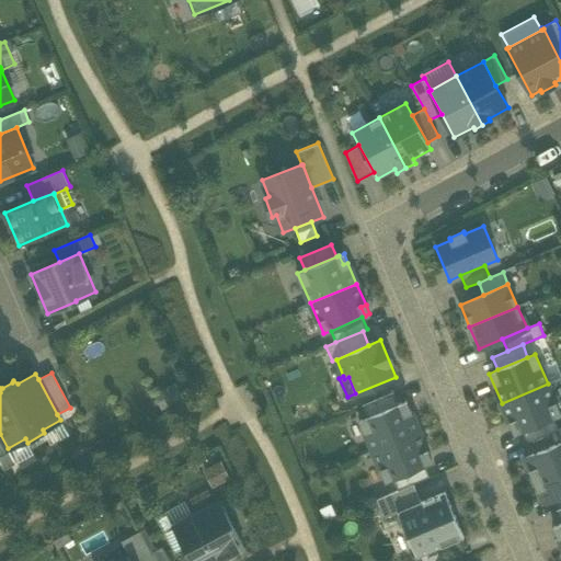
[(560,414),(548,384),(502,403),(515,434),(523,431),(552,418),(560,414)]
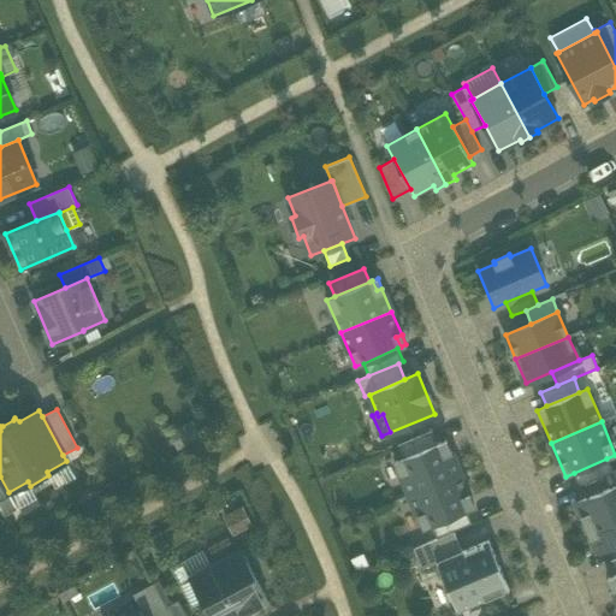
[(397,445),(403,458),(437,444),(432,431),(397,445)]
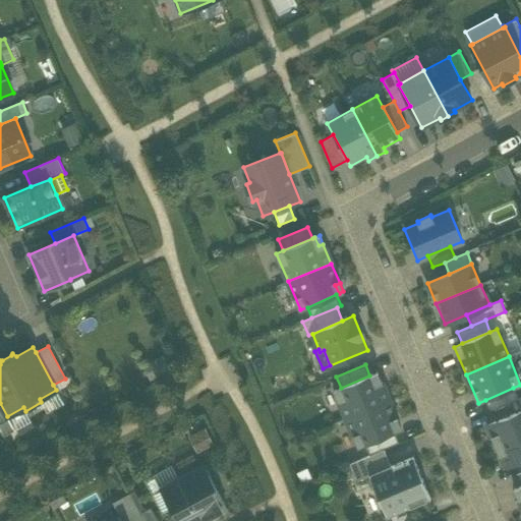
[(378,372),(372,374),(377,383),(381,381),(378,372)]
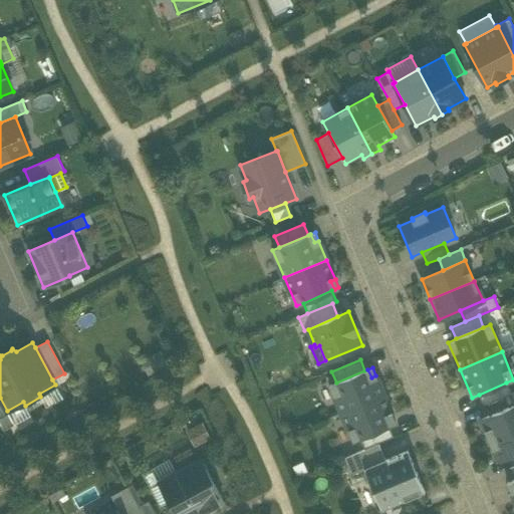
[(383,395),(375,375),(371,377),(367,369),(364,370),(336,382),(329,386),(341,413),(383,395)]
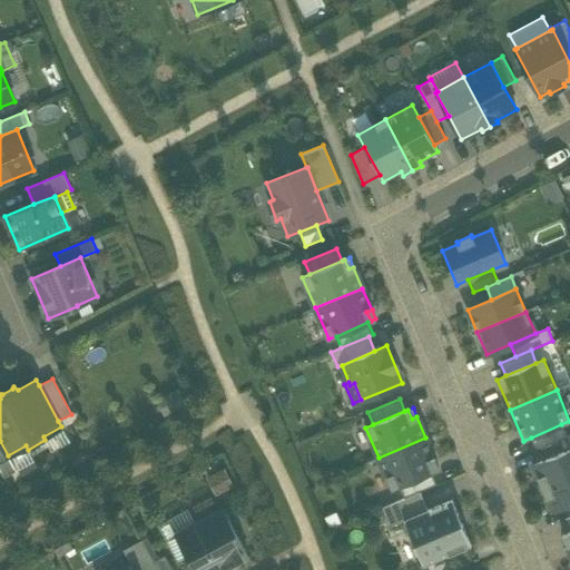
[(531,438),(536,450),(552,443),(567,436),(561,424),(531,438)]
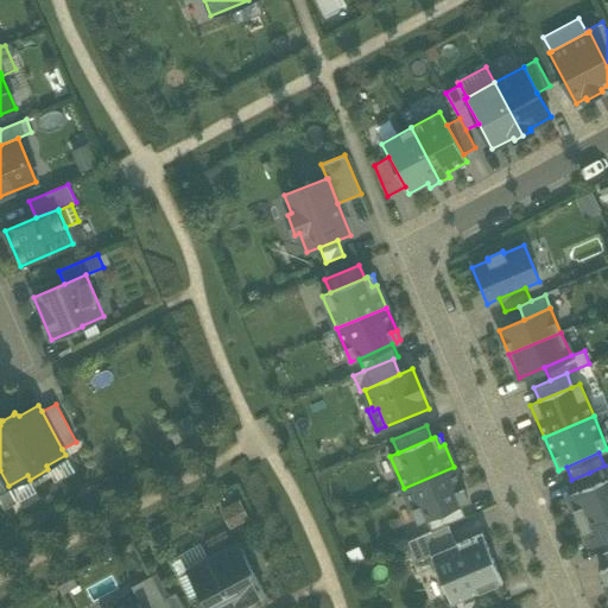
[(46,466),(48,469),(55,482),(74,472),(65,455),(46,466)]
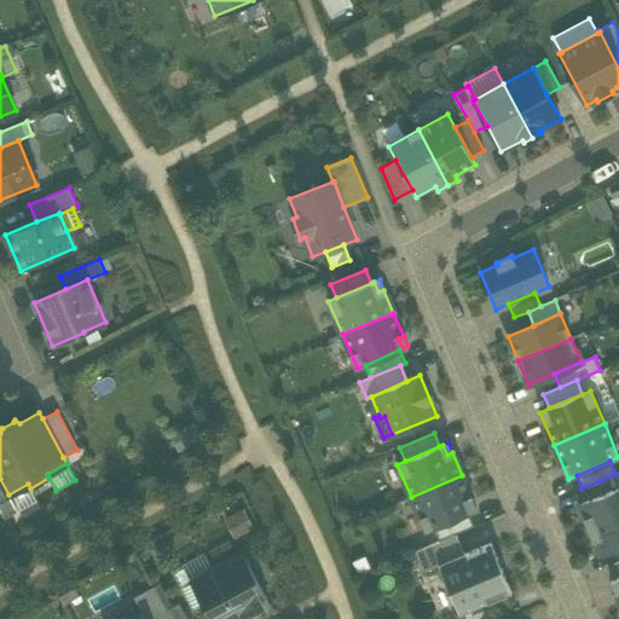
[(600,481),(606,495),(618,487),(618,472),(615,474),(600,481)]
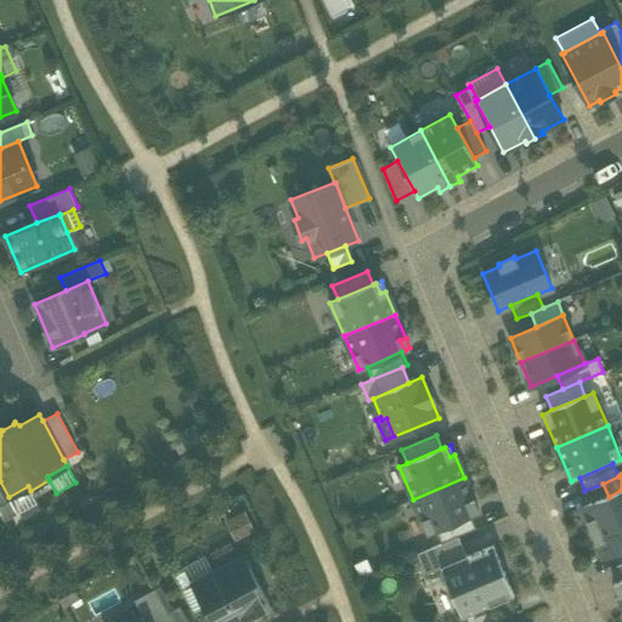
[(475,502),(464,478),(413,499),(428,533),(435,530),(470,515),(473,514),(469,504),(475,502)]
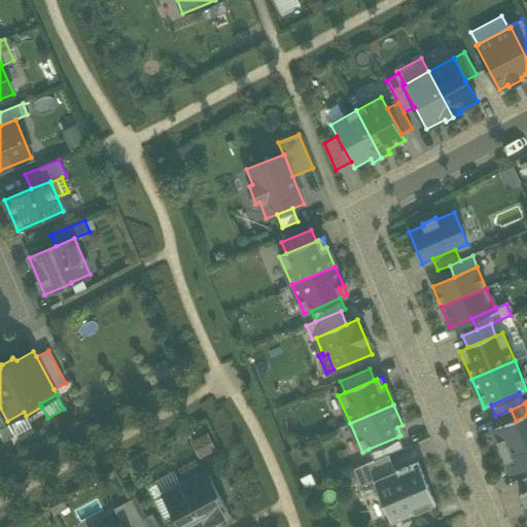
[(0,433),(4,442),(14,435),(7,421),(0,408),(0,433)]
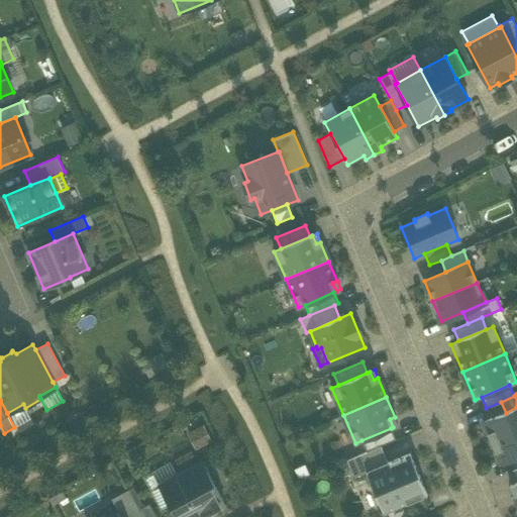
[(31,419),(25,408),(23,404),(7,413),(14,427),(31,419)]
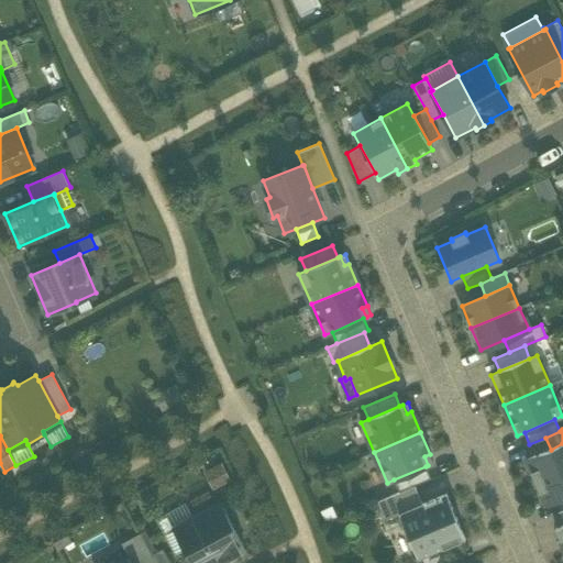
[(527,460),(536,482),(562,470),(562,443),(551,450),(527,460)]
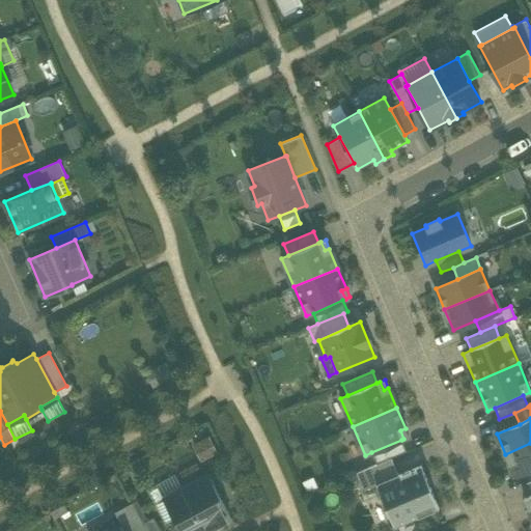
[(400,430),(403,439),(409,437),(406,428),(400,430)]
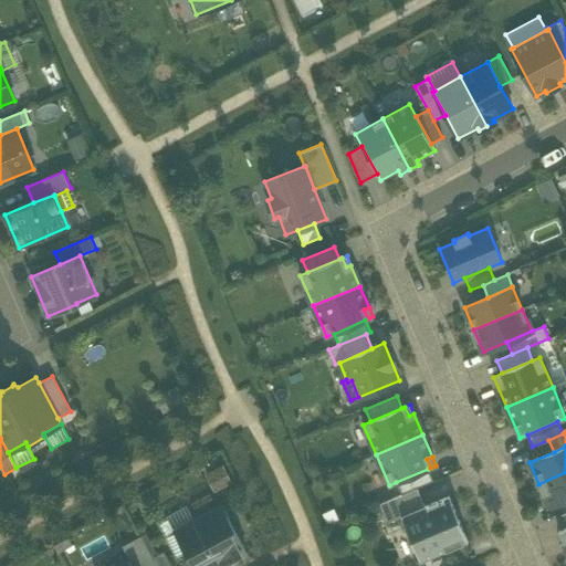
[(223,465),(208,473),(215,488),(231,479),(223,465)]
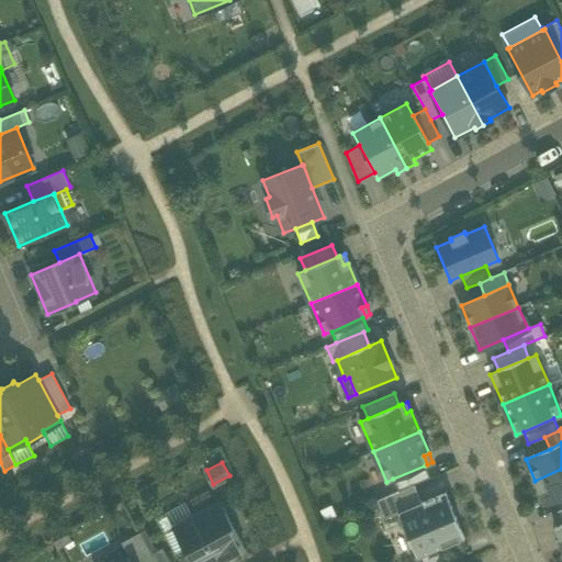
[(414,484),(429,478),(425,465),(393,479),(398,491),(414,484)]
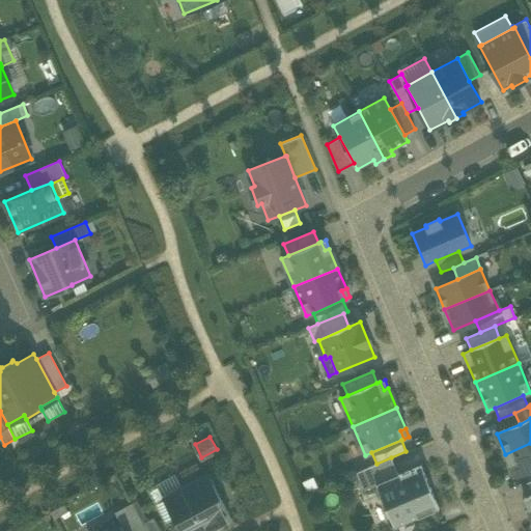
[(530,443),(505,454),(514,475),(530,468),(530,443)]
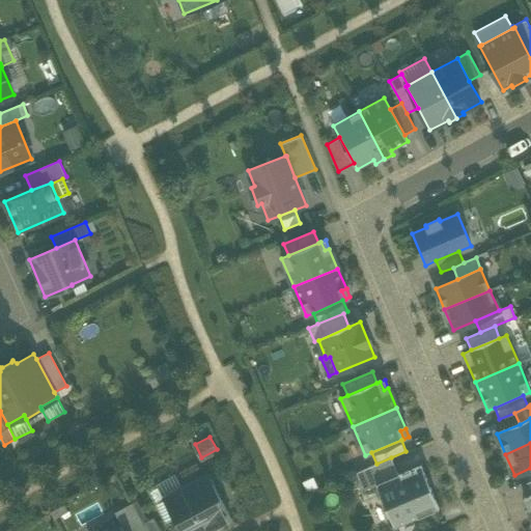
[(376,484),(398,475),(391,457),(376,464),(356,472),(364,490),(376,484)]
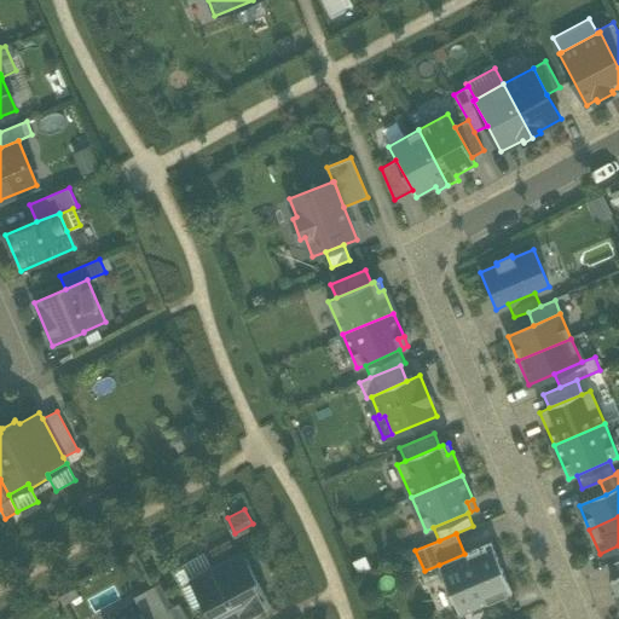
[(464,554),(439,565),(460,614),(512,593),(491,543),(464,554)]
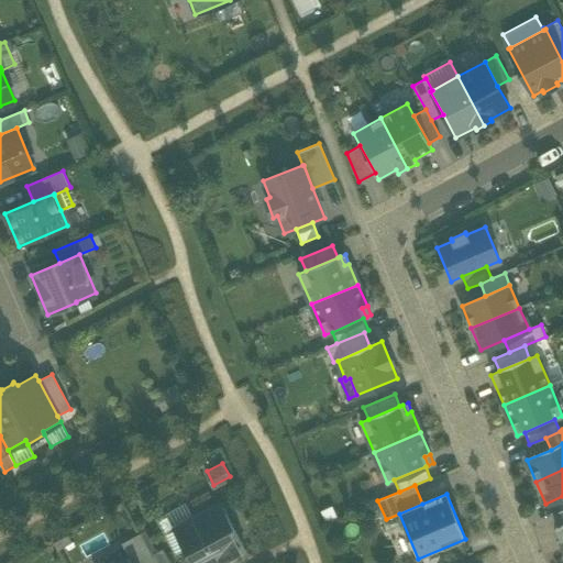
[(174,530),(195,519),(186,503),(155,519),(175,555),(185,550),(174,530)]
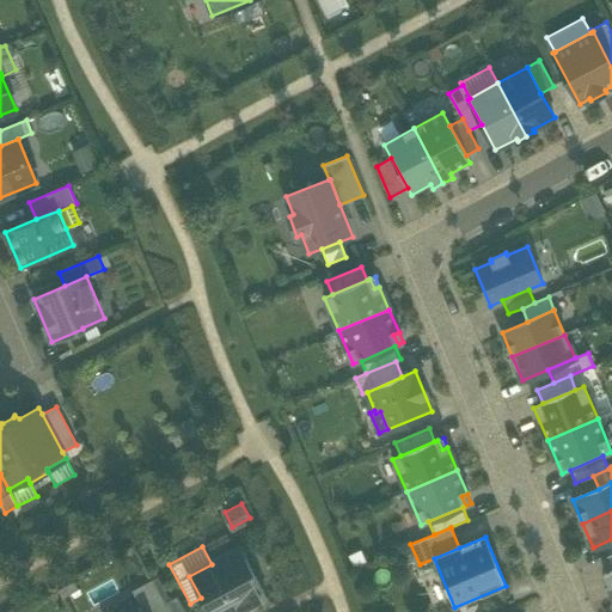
[(201,598),(208,611),(238,611),(267,598),(240,549),(212,564),(189,576),(201,598)]
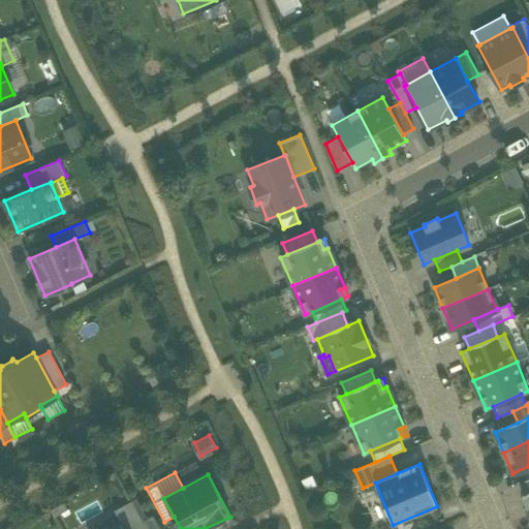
[(122,524),(124,528),(146,528),(142,522),(131,501),(114,510),(121,524),(122,524)]
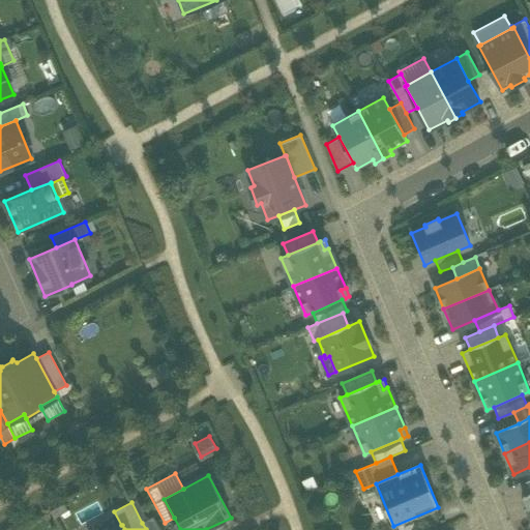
[(51,511),(54,519),(68,510),(64,503),(51,511)]
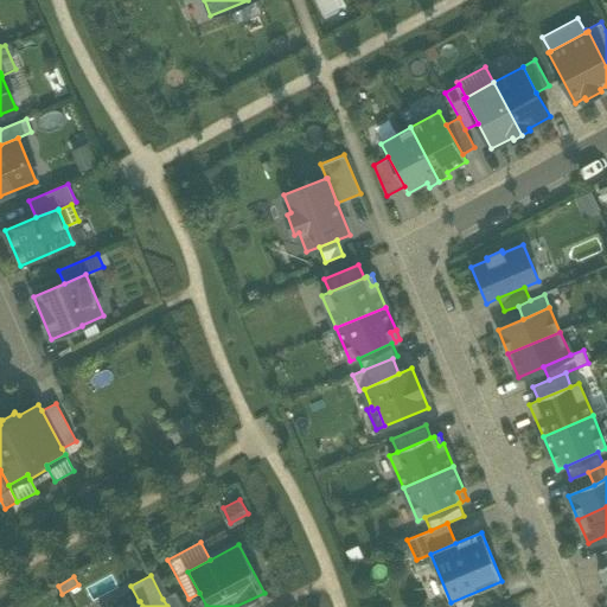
[(167,606),(183,606),(176,592),(163,599),(167,606)]
